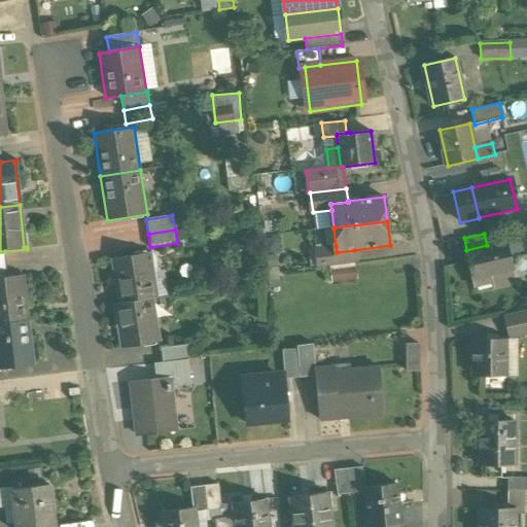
[(526,239),(526,236),(505,241),(508,255),(526,251),(526,239)]
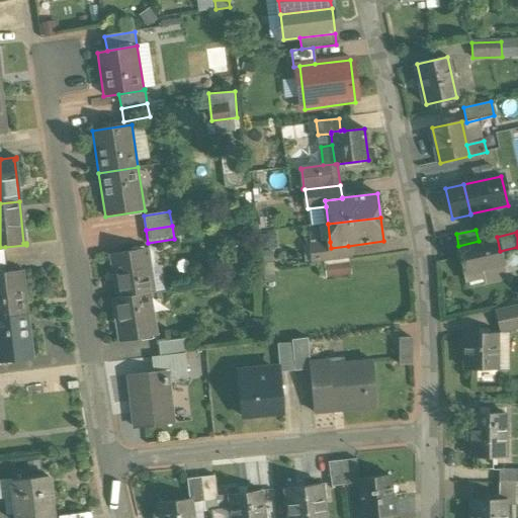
[(458,246),(466,281),(484,277),(485,277),(484,273),(504,268),(500,251),(497,237),(479,241),(458,246)]
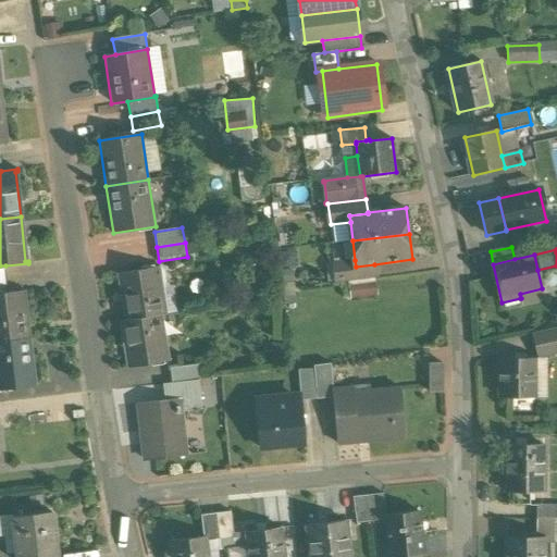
[(355,260),(335,262),(337,283),(375,277),(374,264),(356,267),(355,260)]
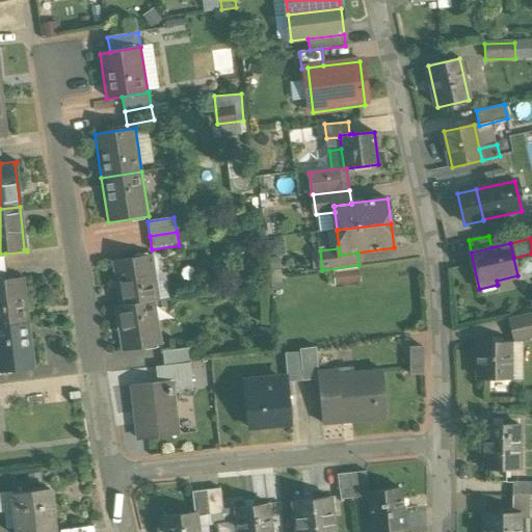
[(153,255),(112,261),(120,307),(155,300),(160,300),(153,255)]
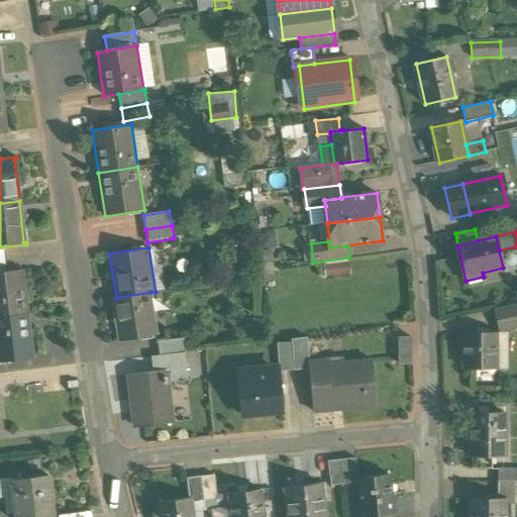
[(503,268),(483,273),(484,277),(483,277),(485,283),(506,279),(503,268)]
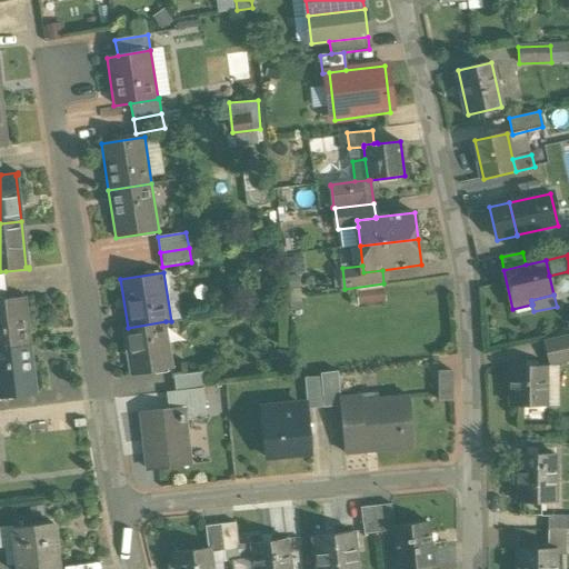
[(0,299),(0,349),(32,346),(32,343),(29,345),(23,300),(27,299),(27,297),(8,299),(0,299)]
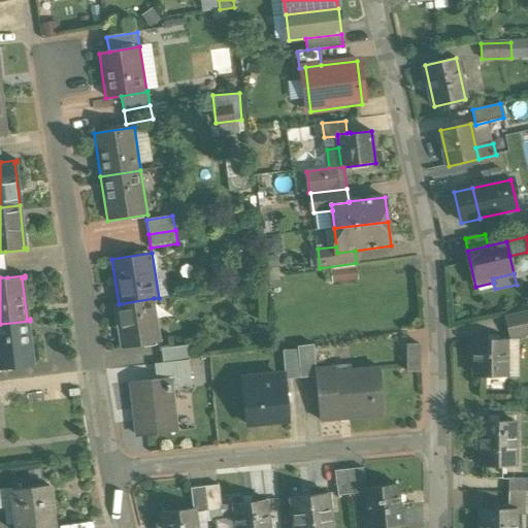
[(119,304),(113,305),(121,349),(161,342),(154,298),(119,304)]
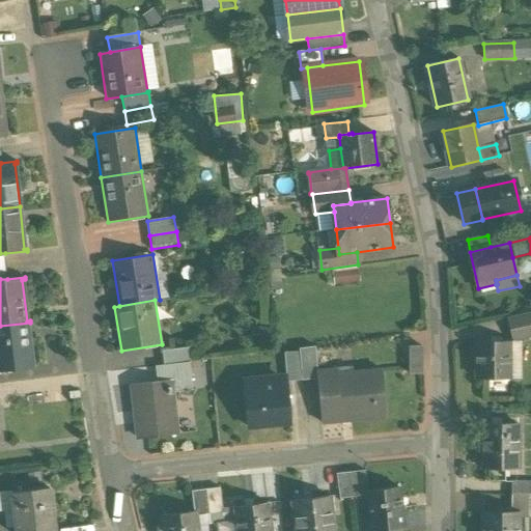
[(530,312),(509,317),(514,342),(530,338),(530,312)]
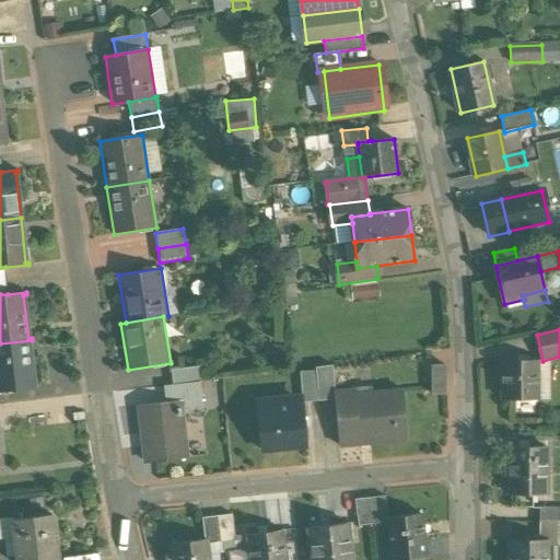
[(32,340),(0,343),(0,391),(37,386),(37,385),(34,385),(28,342),(32,341),(32,340)]
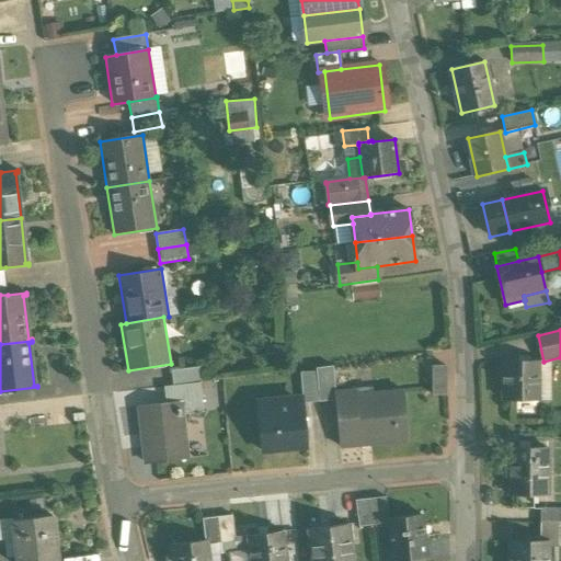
[(538,400),(537,362),(503,362),(504,401),(538,400)]
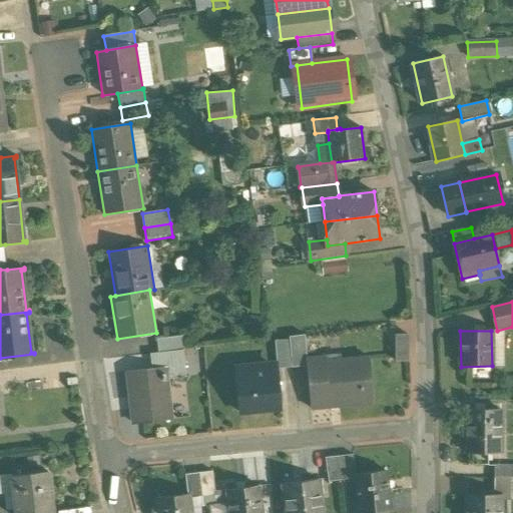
[(306,335),(290,337),(290,340),(293,367),(308,365),(307,359),(308,359),(306,335)]
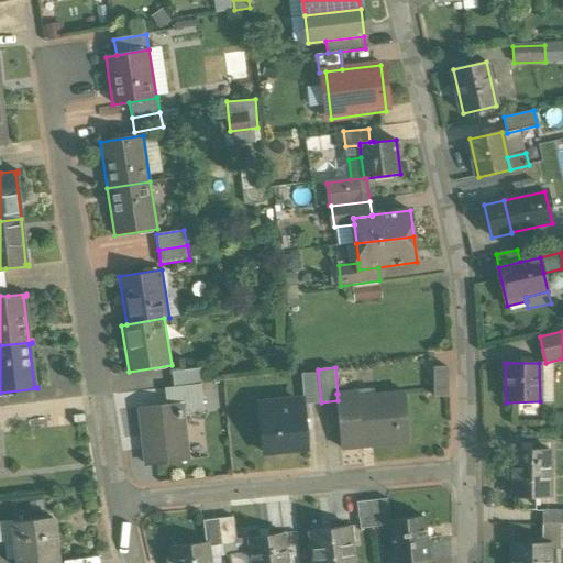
[(449,396),(448,367),(434,367),(434,396),(449,396)]
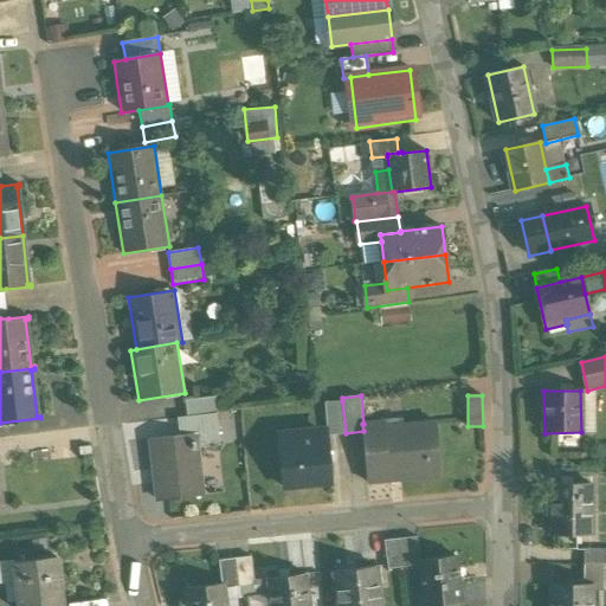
[(216,397),(185,400),(187,417),(217,413),(218,413),(216,397)]
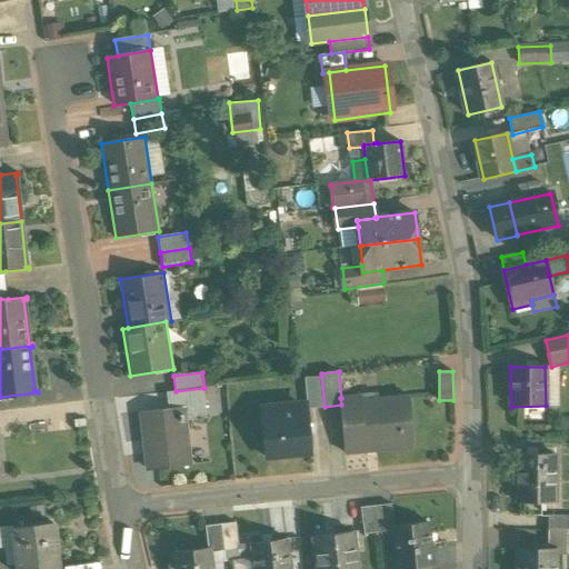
[(321,377),(305,378),(308,408),(325,407),(321,377)]
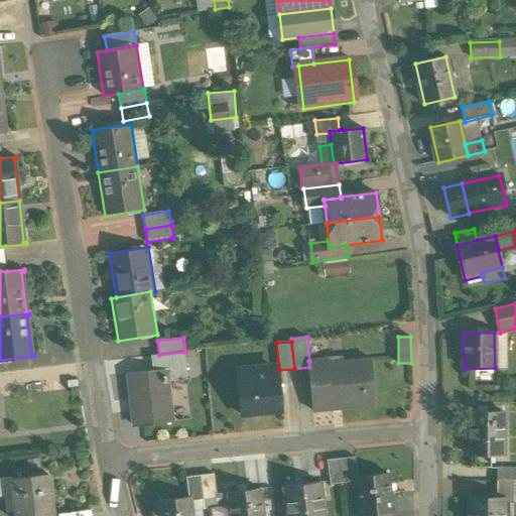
[(159,355),(151,356),(153,372),(166,370),(167,382),(188,380),(184,352),(159,355)]
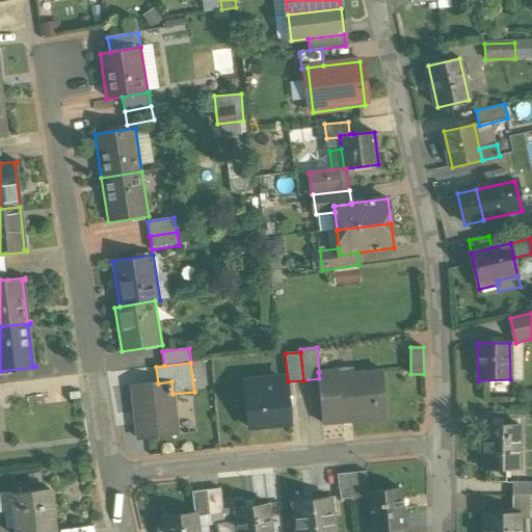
[(382,371),(338,375),(338,370),(319,372),(318,372),(319,378),(323,424),(387,419),(382,371)]
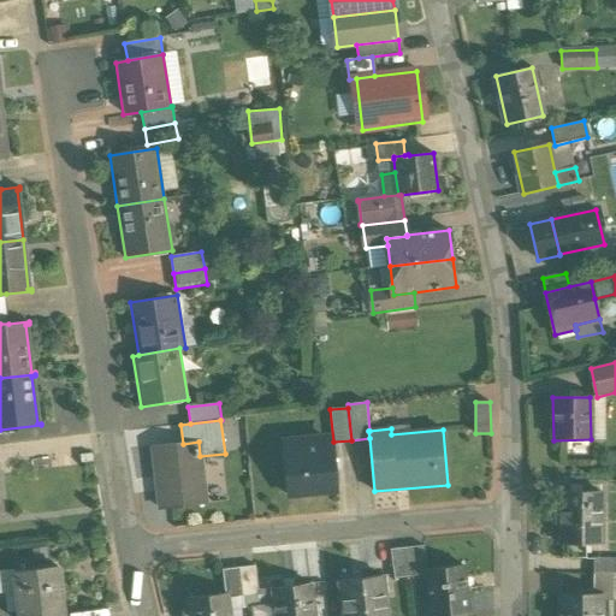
[(183,444),(154,448),(161,510),(206,505),(200,456),(199,442),(183,444)]
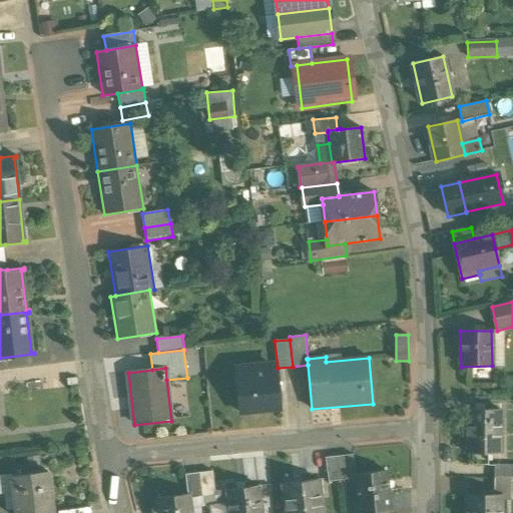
[(278,368),(235,372),(239,412),(281,408),(278,368)]
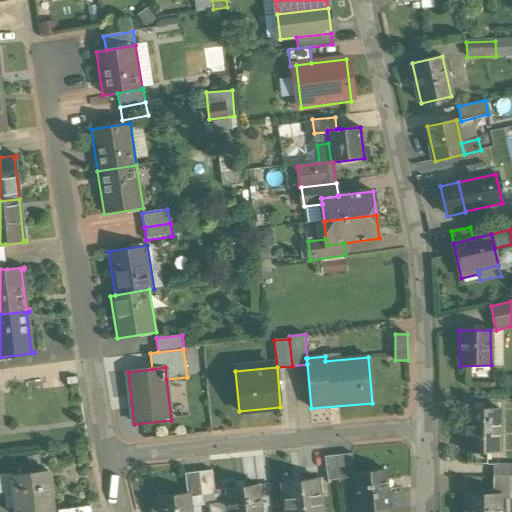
[(499,410),(466,409),(465,452),(499,452),(499,410)]
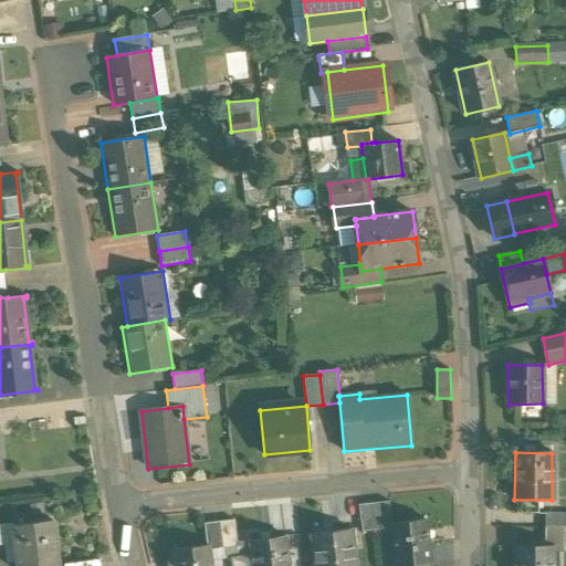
[(390,501),(375,503),(378,530),(392,528),(391,524),(394,524),(390,501)]
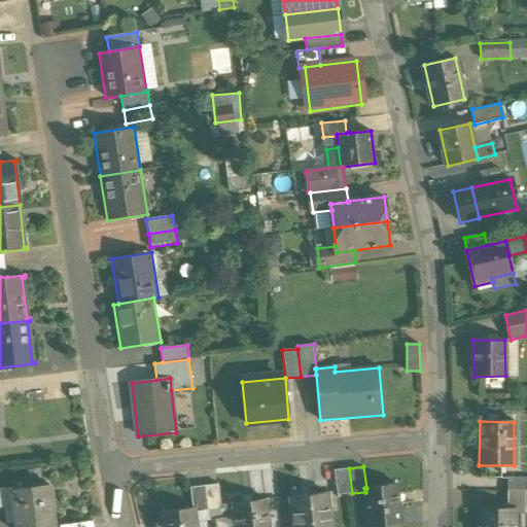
[(349,468),(335,470),(338,495),(352,493),(349,468)]
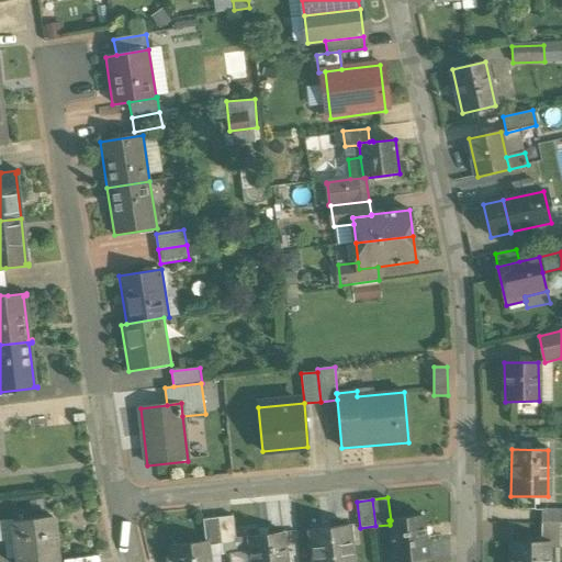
[(561,509),(541,510),(541,523),(561,523),(561,509)]
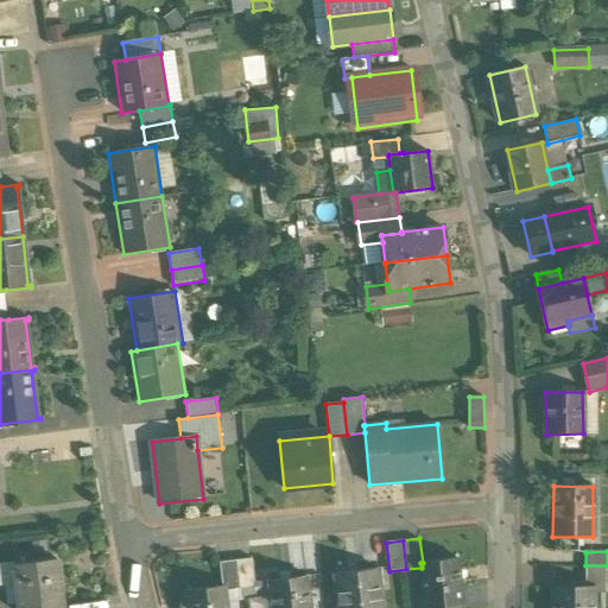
[(252,558),(235,561),(239,588),(255,586),(252,558)]
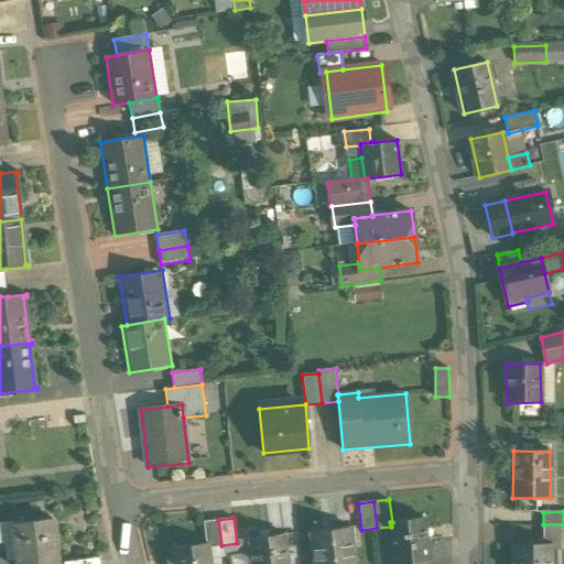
[(392,522),(390,522),(391,527),(394,563),(408,563),(430,562),(424,518),(392,522)]
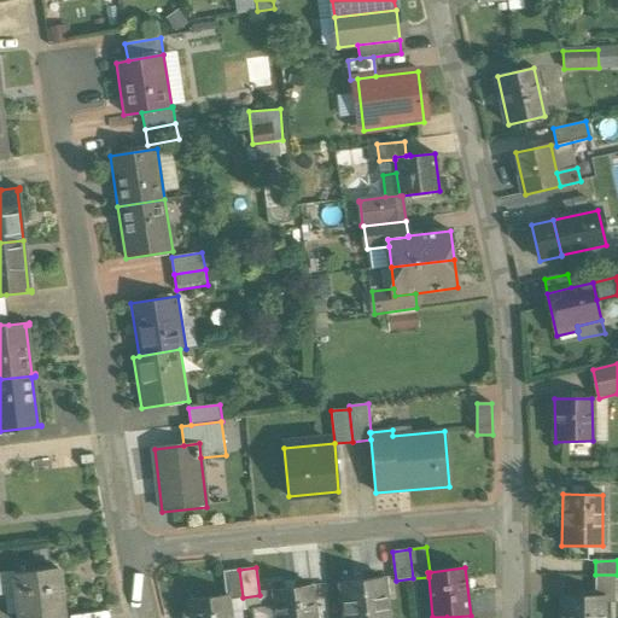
[(62,617),(57,569),(15,573),(18,617),(62,617)]
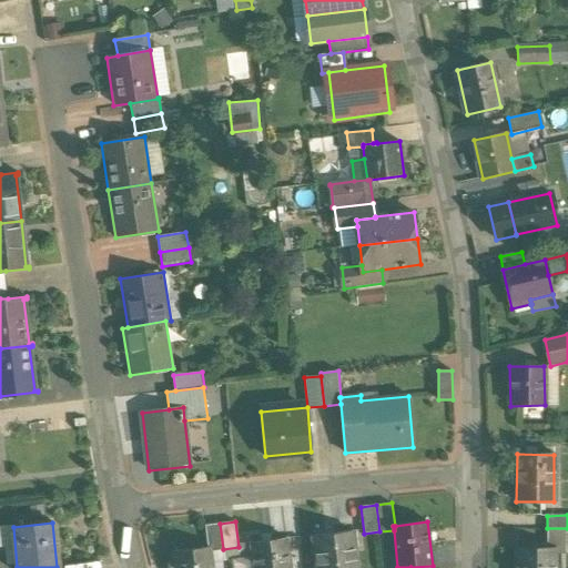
[(220,524),(205,526),(209,547),(210,547),(210,551),(223,549),(220,524)]
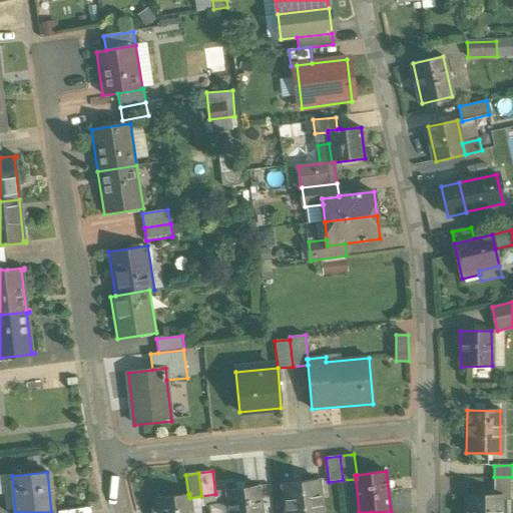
[(512,477),(494,477),(494,489),(512,489),(512,477)]
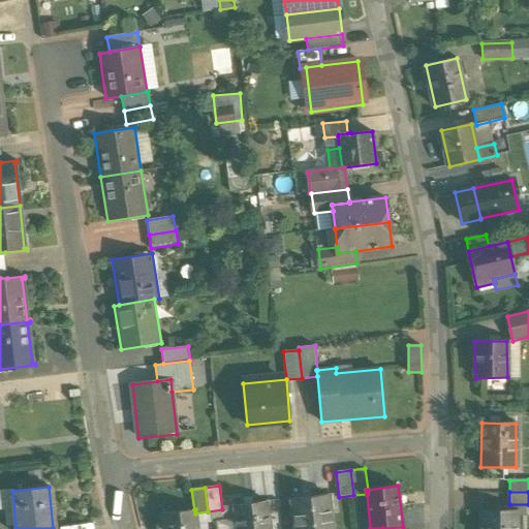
[(332,528),(328,495),(293,499),(297,528),(332,528)]
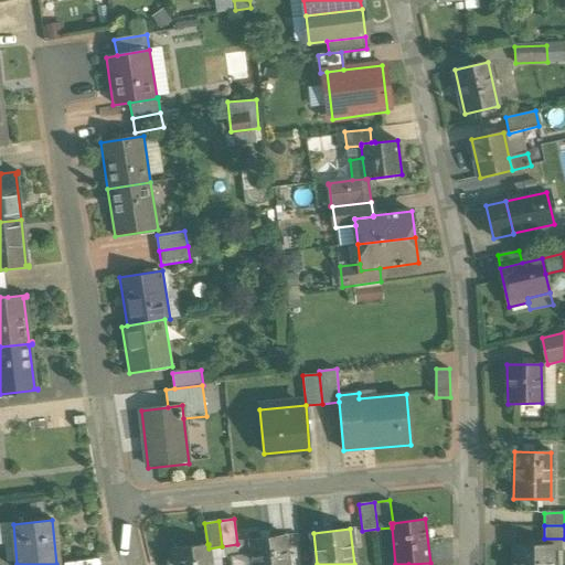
[(288,564),(285,535),(251,540),(253,564),(288,564)]
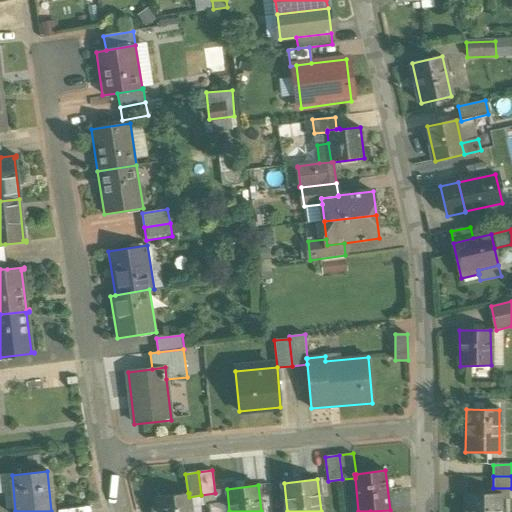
[(188,493),(157,497),(158,511),(191,511),(189,497),(189,493),(188,493)]
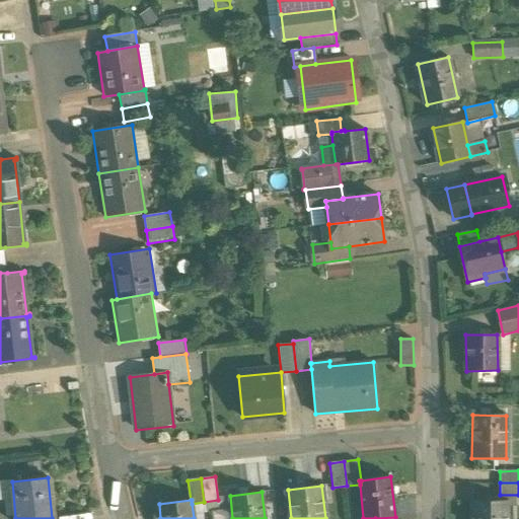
[(507,518),(508,501),(472,501),(471,518),(507,518)]
